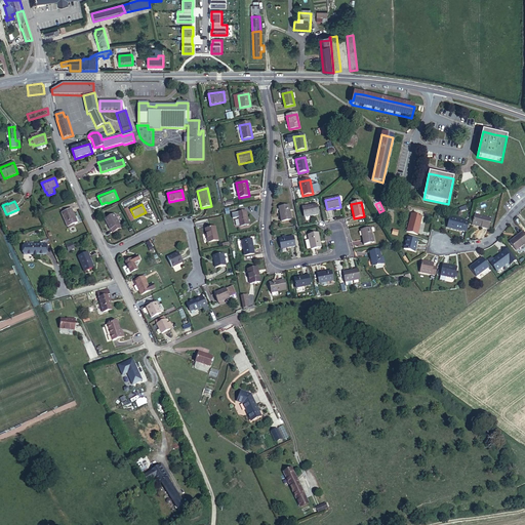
[(319,214),(317,205),(303,207),(305,217),(319,214)]
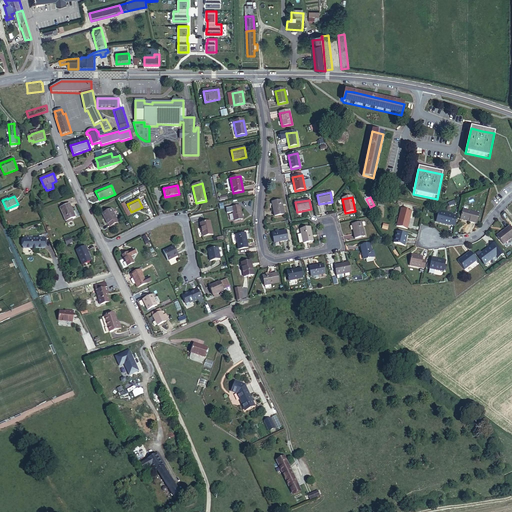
[(284,214),(281,201),(272,203),(274,216),(284,214)]
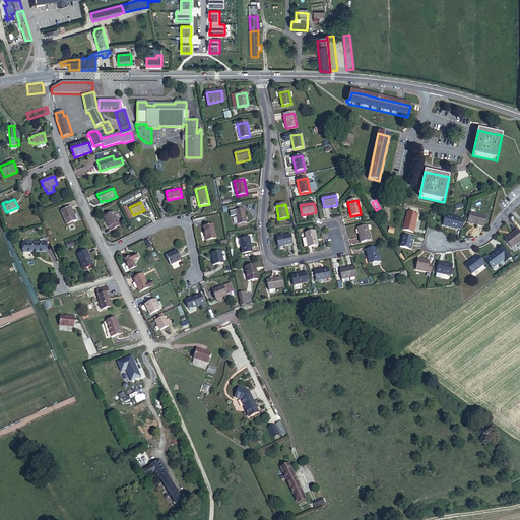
[(76,220),(70,207),(61,211),(67,225),(73,222),(76,220)]
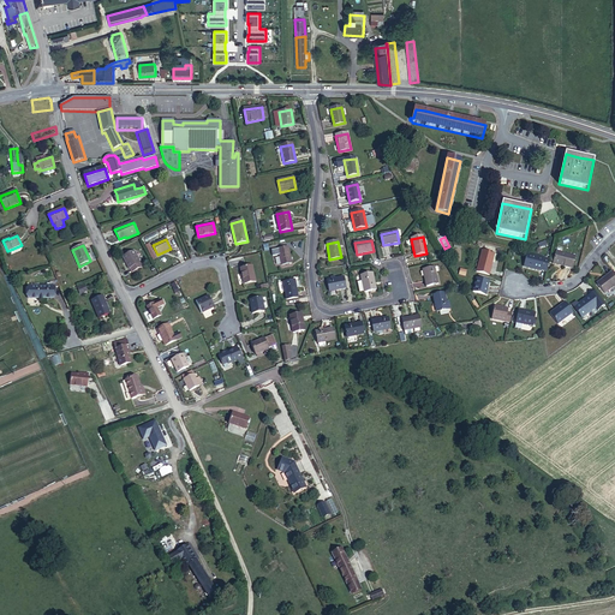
[(291,263),(288,248),(279,249),(281,266),(291,263)]
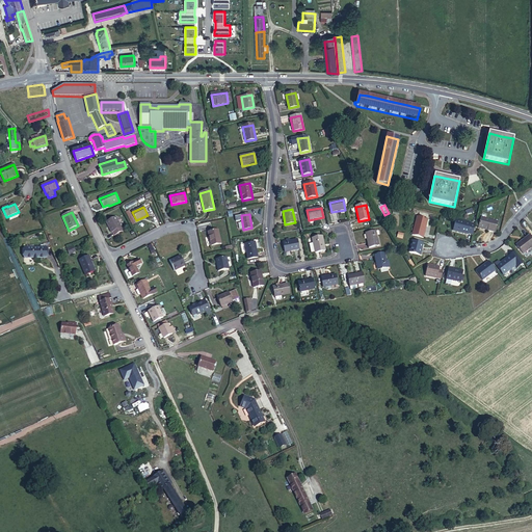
[(124,231),(122,228),(121,228),(115,217),(106,222),(111,233),(112,233),(114,236),(124,231)]
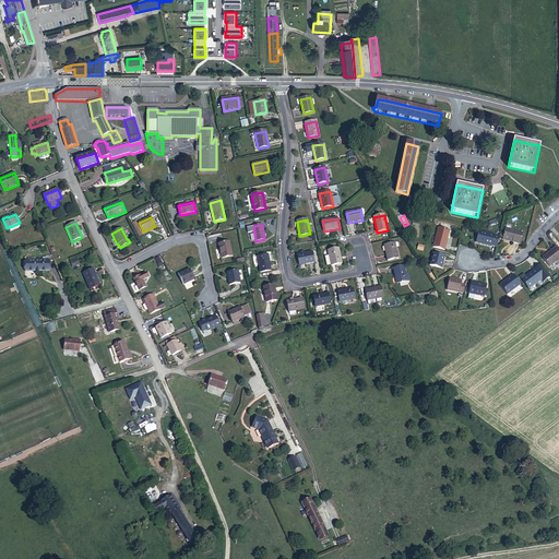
[(444,250),(450,230),(438,228),(432,247),(444,250)]
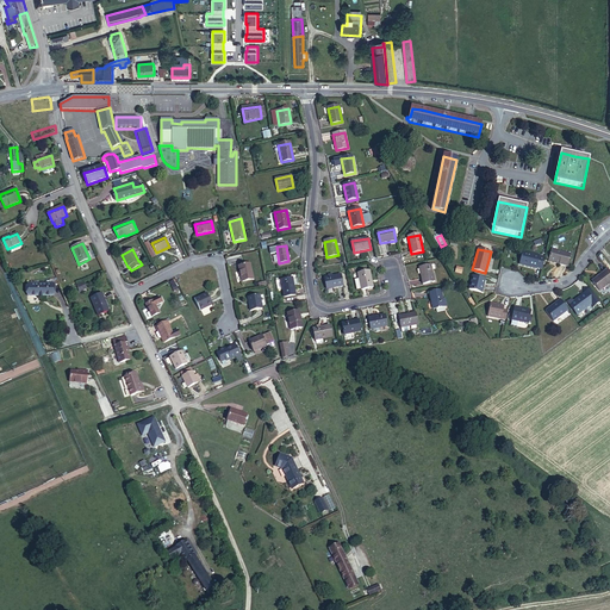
[(567,266),(571,254),(552,249),(551,255),(549,260),(548,261),(567,266)]
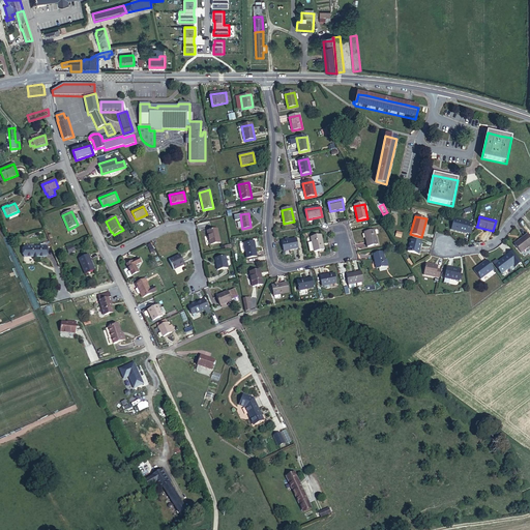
[(467,233),(471,234),(473,225),(469,224),(469,223),(454,218),(451,230),(467,233)]
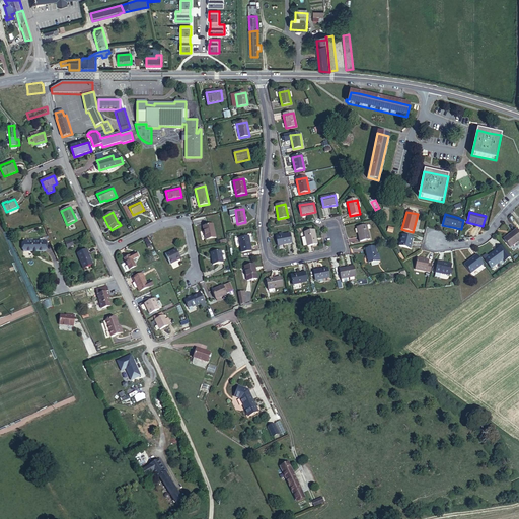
[(215,238),(213,225),(203,227),(206,240),(215,238)]
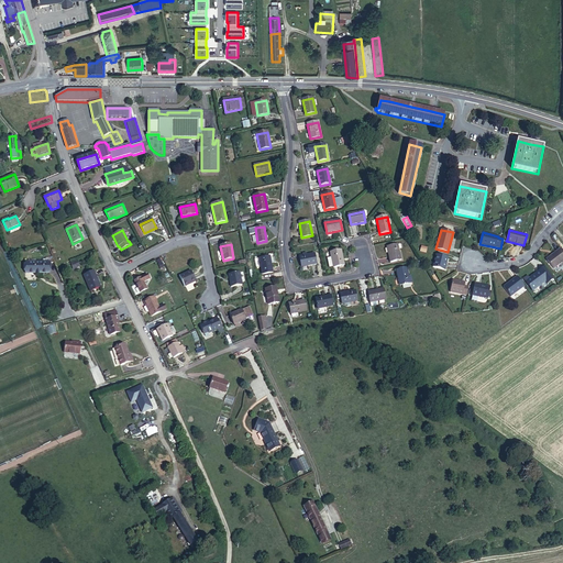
[(400,261),(397,245),(387,247),(390,263),(400,261)]
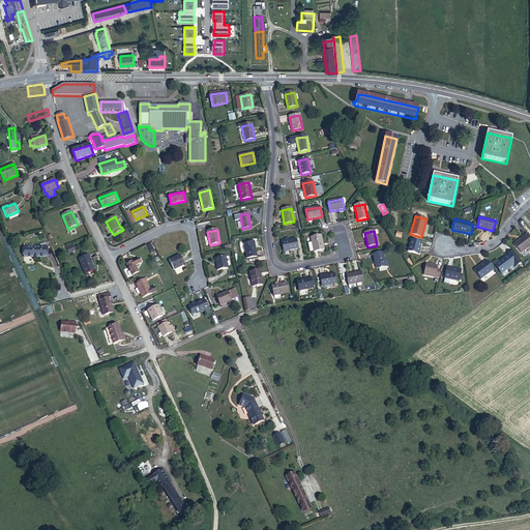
[(521,254),(529,245),(529,237),(528,234),(521,239),(519,241),(520,242),(514,245),(521,254)]
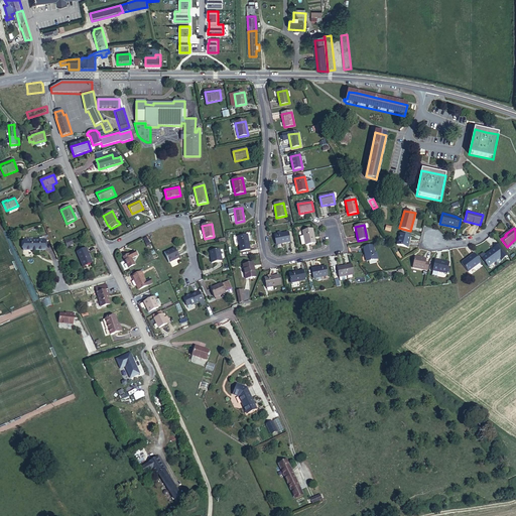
[(315,244),(312,230),(303,232),(304,237),(300,237),(301,246),(305,245),(305,246),(315,244)]
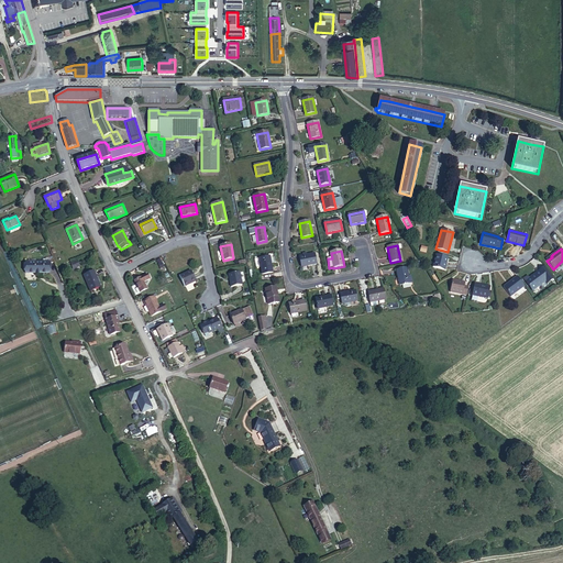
[(317,264),(315,254),(307,255),(307,253),(302,254),(304,256),(300,256),(301,267),(317,264)]
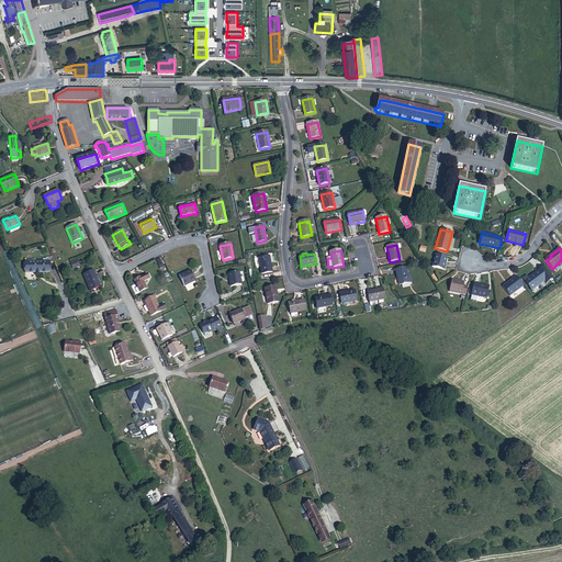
[(444,270),(447,258),(436,255),(431,267),(444,270)]
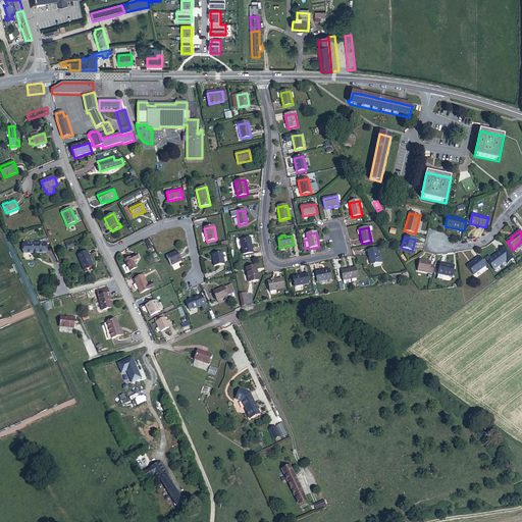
[(253,253),(250,238),(241,240),(243,255),(253,253)]
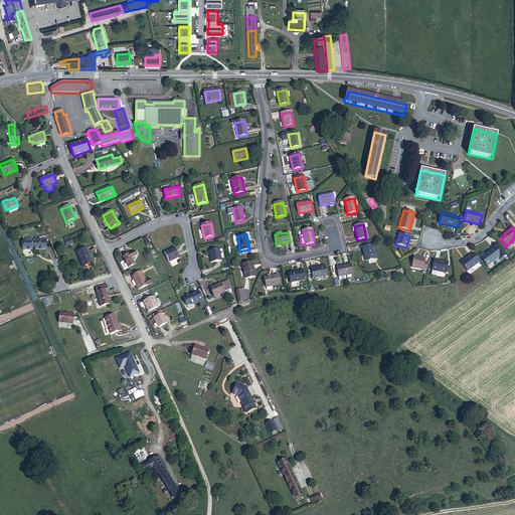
[(45,249),(45,240),(24,240),(24,249),(33,249),(33,251),(35,251),(35,249),(45,249)]
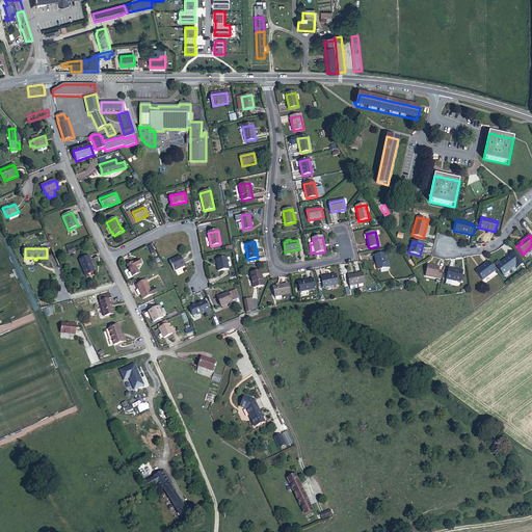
[(514,251),(505,259),(506,259),(500,264),(499,261),(495,264),(504,275),(516,266),(517,268),(524,264),(514,251)]
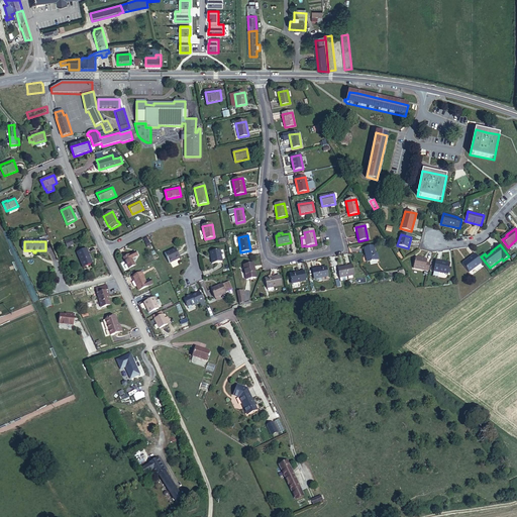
[(378,264),(374,246),(365,248),(368,263),(370,262),(371,265),(378,264)]
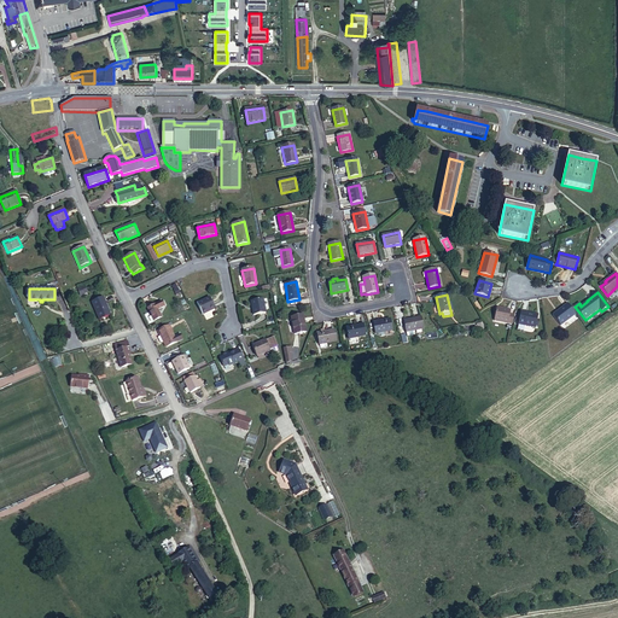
[(215,309),(210,297),(197,303),(203,315),(215,309)]
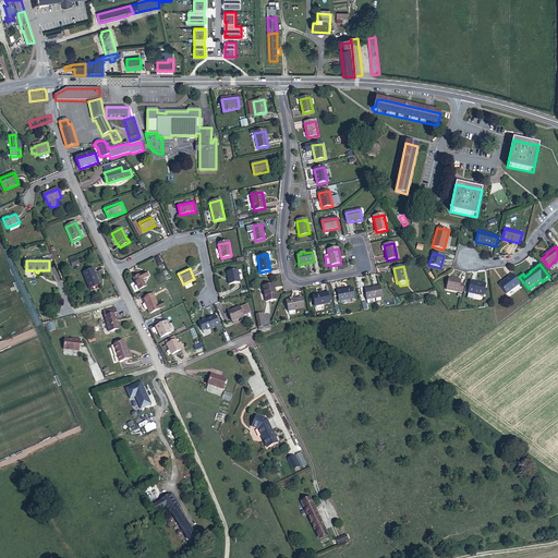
[(100,284),(93,269),(83,274),(89,289),(100,284)]
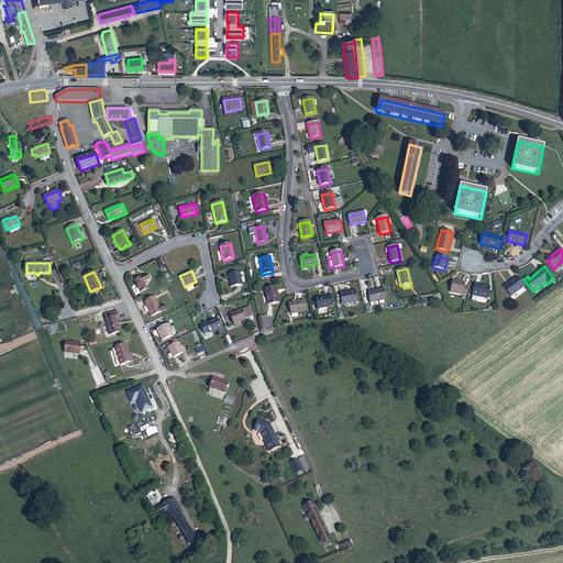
[(242,285),(240,273),(229,275),(231,287),(242,285)]
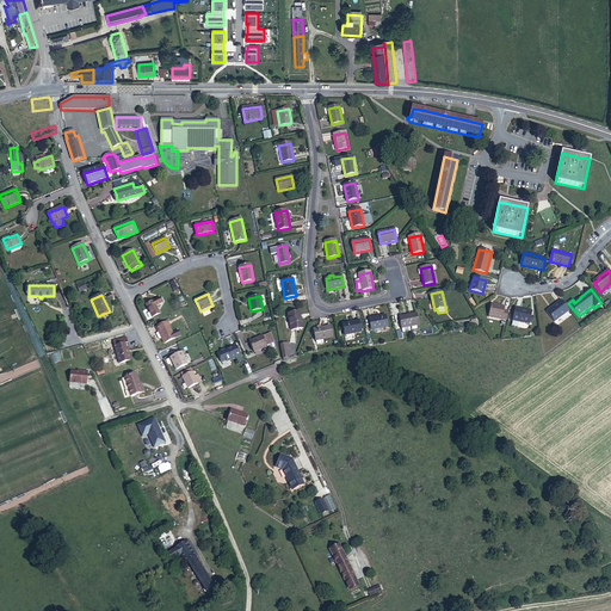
[(155,307),(162,303),(160,298),(146,306),(152,318),(160,314),(155,307)]
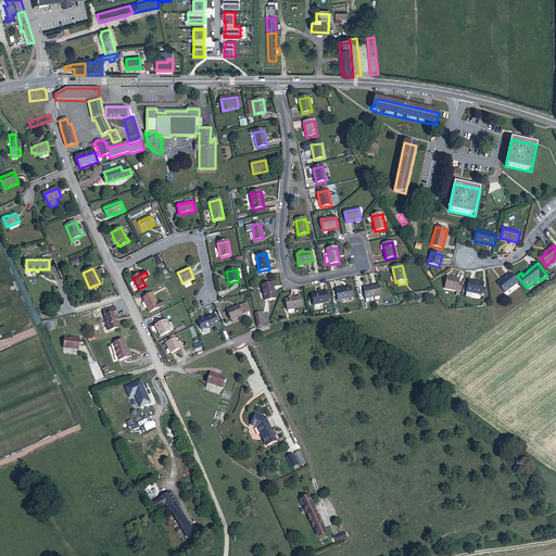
[(518,282),(510,274),(497,283),(505,293),(518,282)]
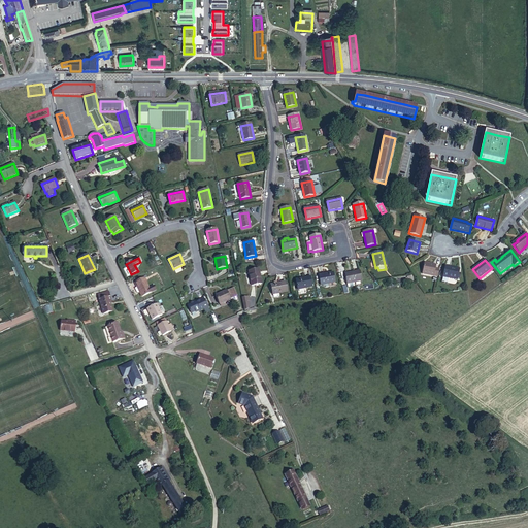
[(422,274),(437,277),(439,270),(435,269),(436,265),(424,263),(422,274)]
